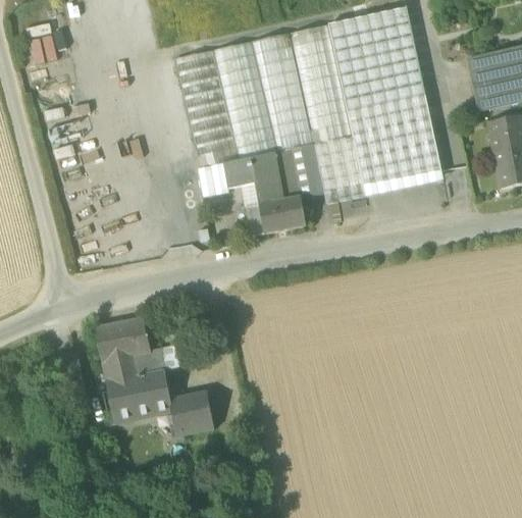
[(323,192),(326,203),(444,178),(406,6),(289,33),(289,30),(284,30),(285,33),(174,58),(200,168),(224,162),(291,148),(313,144),(323,192)]
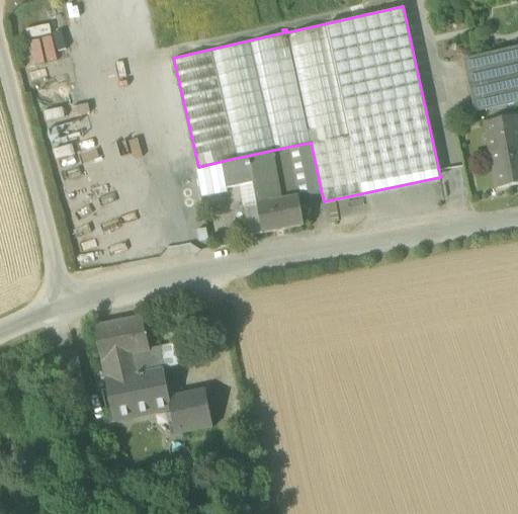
[(46,20),(22,24),(24,35),(48,31),(46,20)]
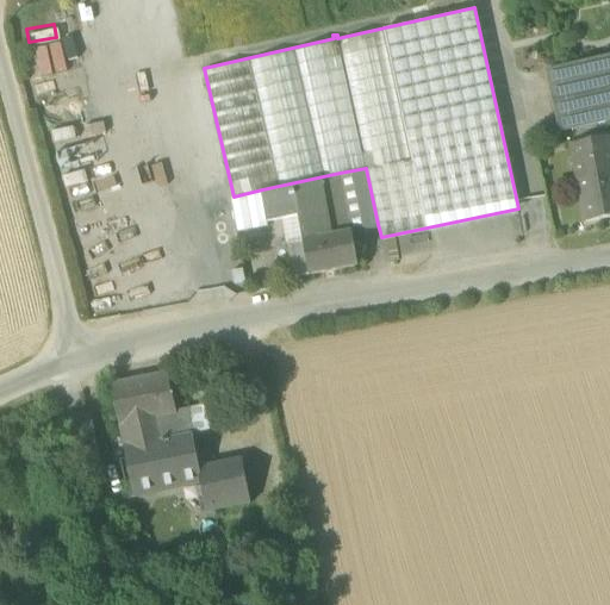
[(56,38),(30,43),(35,72),(62,66),(56,38)]
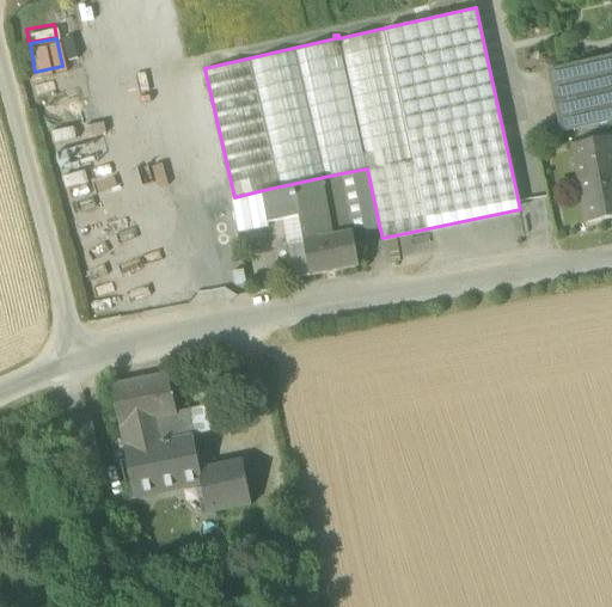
[(611,53),(548,68),(562,129),(611,117),(611,53)]
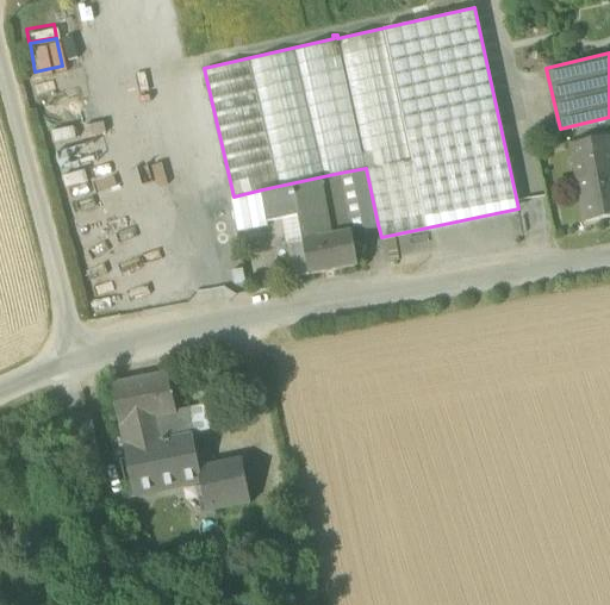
[(609,214),(609,132),(571,141),(577,174),(585,219),(609,214)]
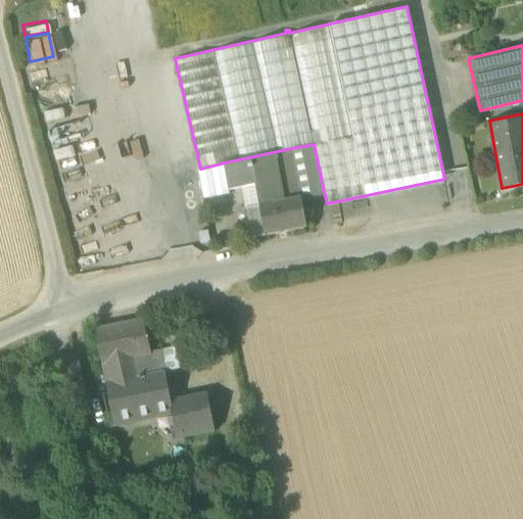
[(291,148),(301,195),(324,192),(314,144),(291,148)]
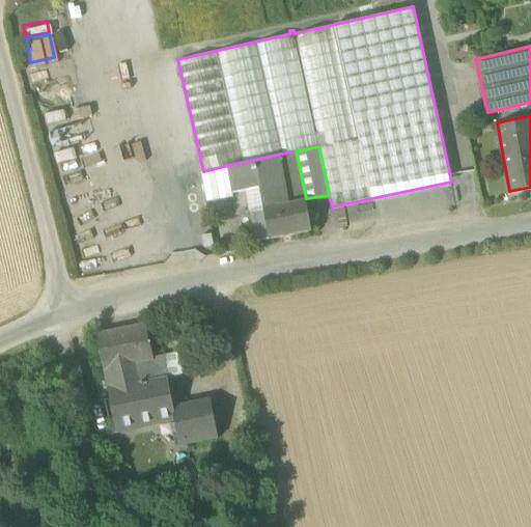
[(259,186),(263,206),(306,198),(296,150),(228,165),(232,191),(247,188),(259,186)]
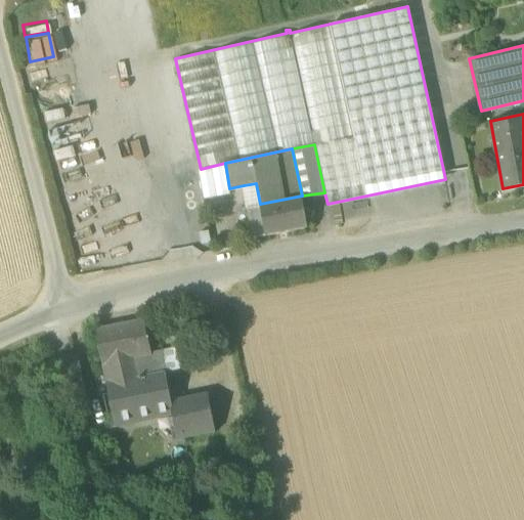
[(244,185),(248,206),(260,204),(256,183),(244,185)]
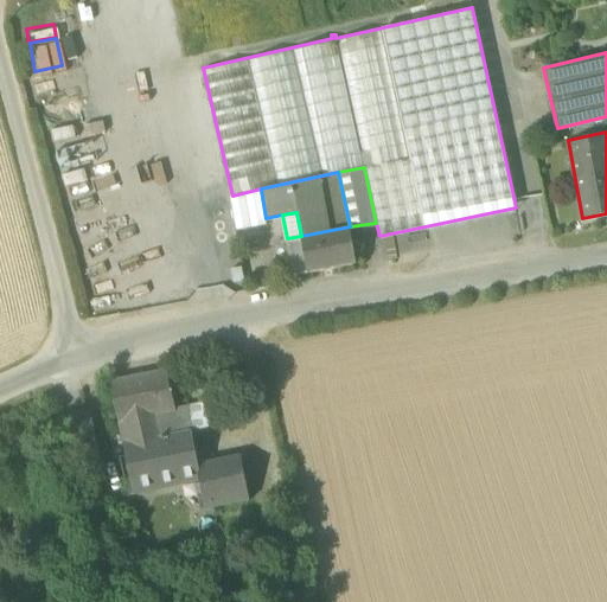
[(301,236),(307,270),(356,262),(350,226),(301,236)]
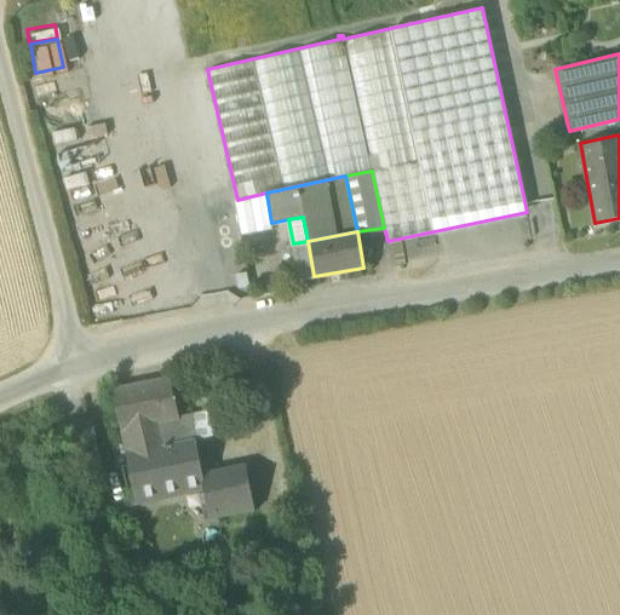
[(298,280),(314,276),(308,241),(293,243),(292,245),(298,280)]
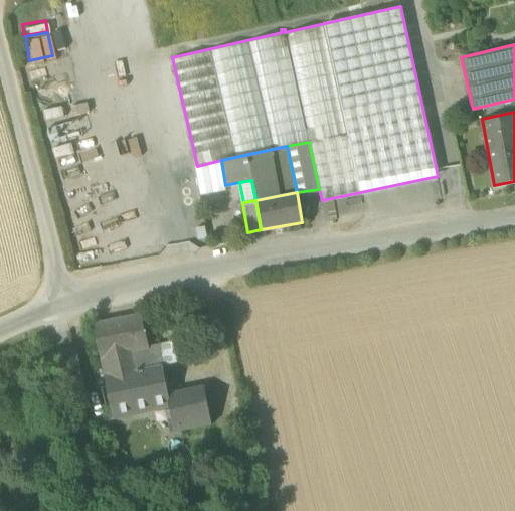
[(97,325),(108,375),(161,364),(157,344),(149,346),(142,313),(96,322),(97,325)]
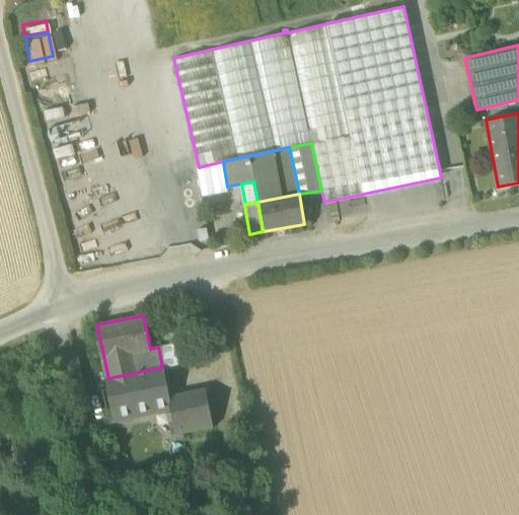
[(163,367),(162,367),(108,378),(117,417),(170,407),(175,434),(213,426),(206,388),(169,395),(163,367)]
